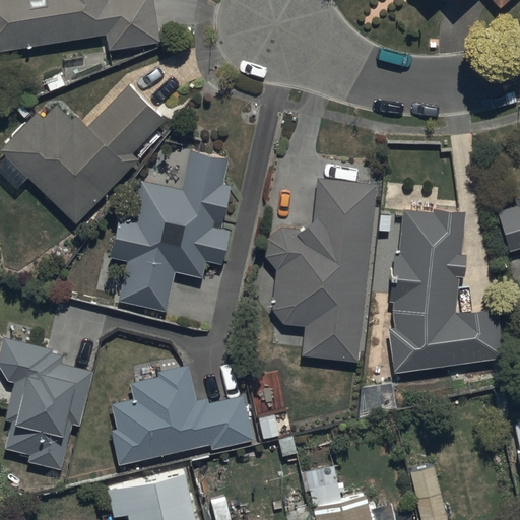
[(0,0),(0,49),(107,31),(110,50),(161,41),(154,0),(0,0)]
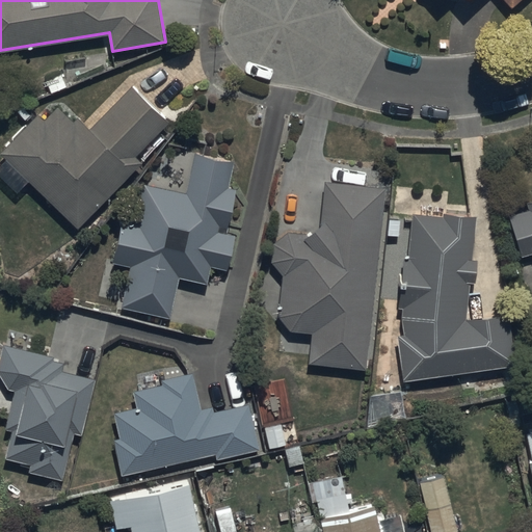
[(61,72),(46,77),(51,91),(67,86),(61,72)]
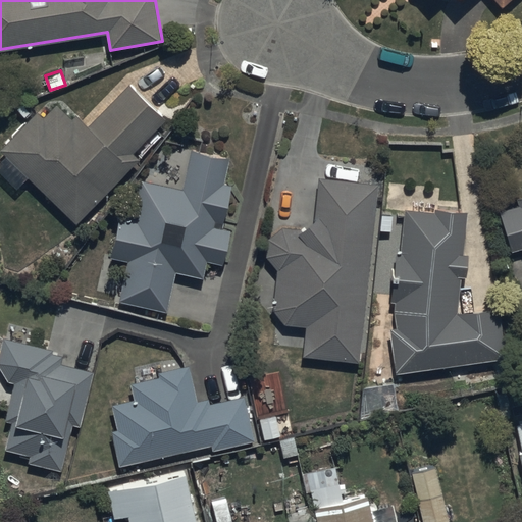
[(168,117),(129,81),(89,123),(77,114),(72,119),(57,104),(44,118),(37,111),(0,149),(76,222),(139,157),(135,153),(168,117)]
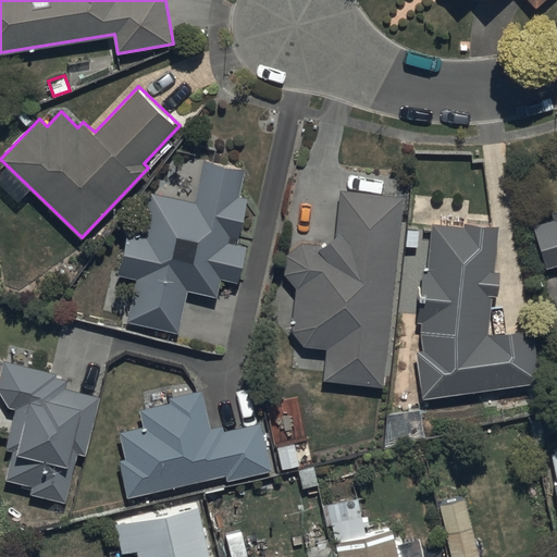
[(246,168),(205,158),(195,200),(150,190),(143,226),(130,224),(119,273),(138,277),(128,320),(178,331),(188,289),(218,296),(222,279),(237,282),(246,246),(229,242),(231,234),(238,236),(248,195),(240,194),(246,168)]
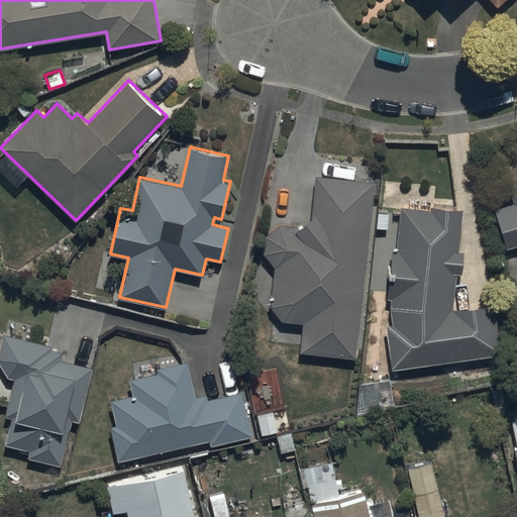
[(375,181),(317,174),(312,218),(301,226),(280,224),(267,236),(264,254),(276,267),(270,306),(283,321),(304,323),(301,351),(355,357),(375,181)]
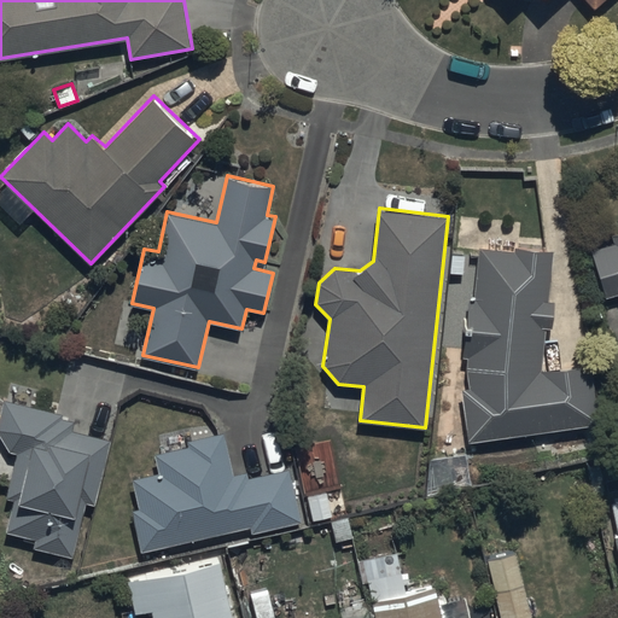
[(617,231),(610,233),(612,242),(592,248),(606,297),(617,292),(617,231)]
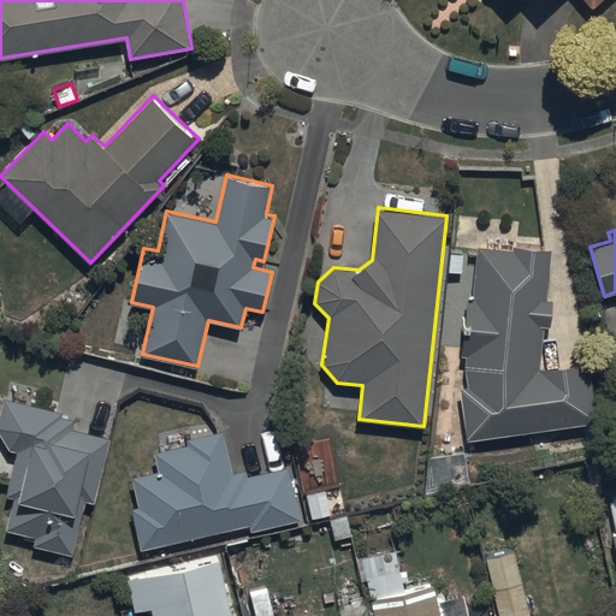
[(513,249),(478,246),(473,294),(469,294),(461,355),(468,356),(466,367),(468,386),(461,386),(467,442),(599,422),(590,361),(542,368),(544,325),(551,325),(552,298),(546,298),(552,249),(514,247),(513,249)]
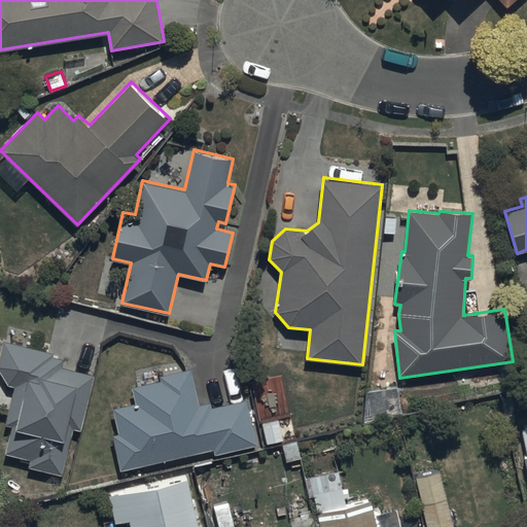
[(53,352),(3,340),(0,353),(0,371),(8,385),(14,386),(5,424),(12,425),(6,453),(31,459),(29,465),(61,473),(72,426),(80,428),(93,376),(60,369),(62,359),(50,356),(53,352)]
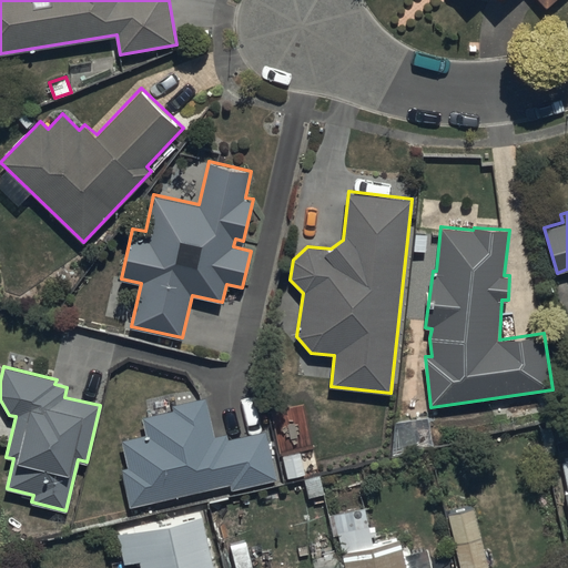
[(174,409),(143,417),(146,434),(122,439),(129,466),(122,467),(131,505),(231,483),(232,488),(277,478),(265,429),(229,437),(227,432),(214,435),(205,396),(172,404),(174,409)]
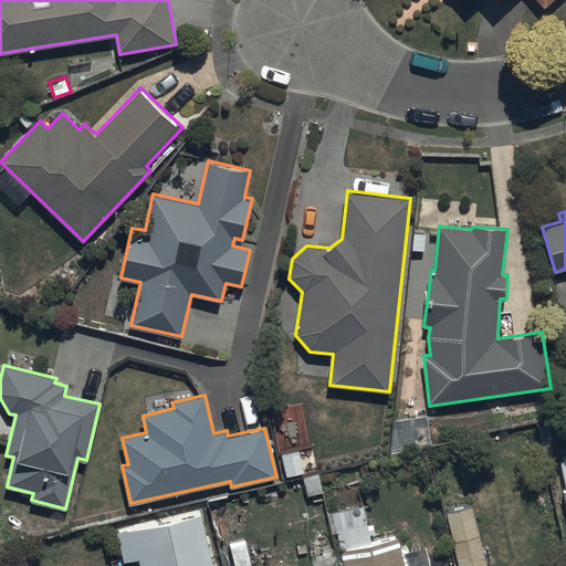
[(486,565),(472,503),(446,509),(459,565),(486,565)]
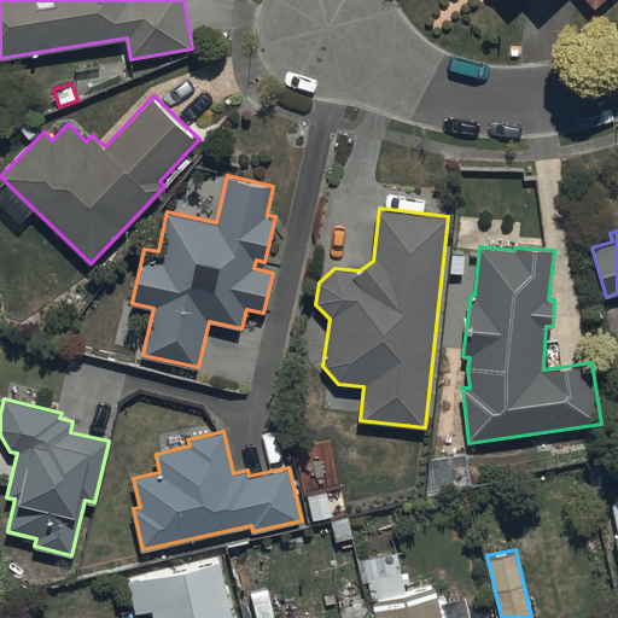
[(235,617),(222,554),(124,577),(133,616),(151,611),(152,617),(235,617)]
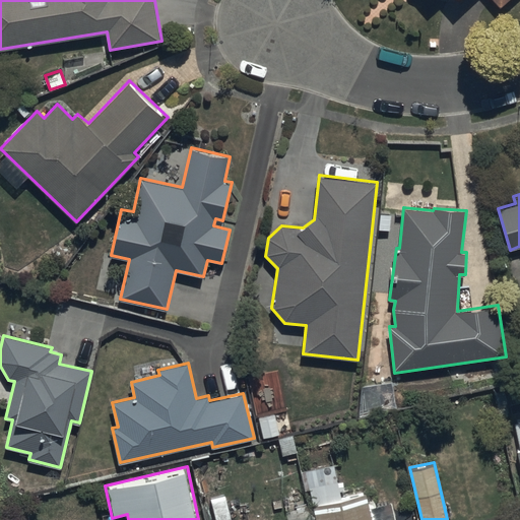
[(342,496),(339,481),(311,488),(318,519),(395,519),(391,502),(370,507),(366,491),(342,496)]
